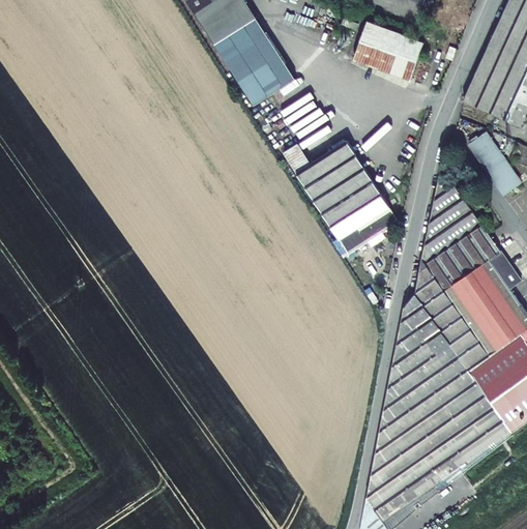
[(296,82),(244,0),(185,0),(255,108),(296,82)]
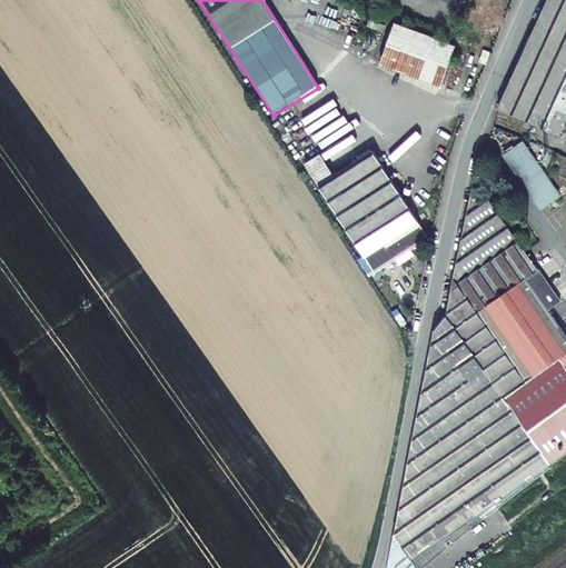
[(565,132),(565,0),(547,0),(523,61),(500,115),(564,139),(565,132)]
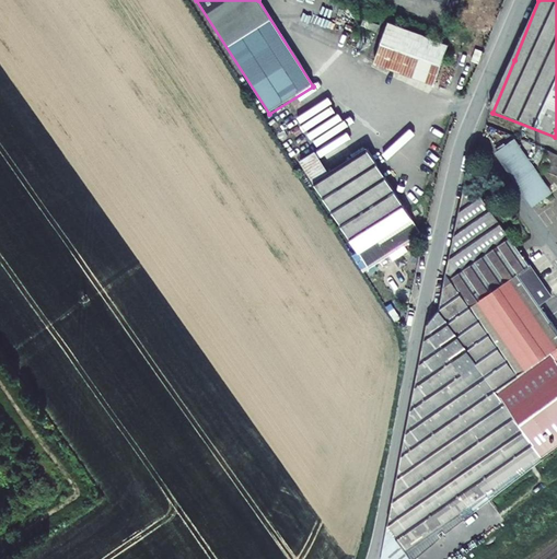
[(438,58),(373,39),(362,78),(427,96),(438,58)]
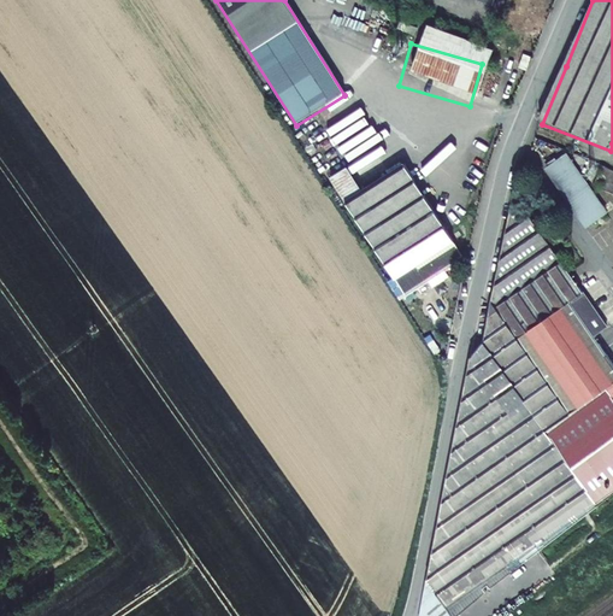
[(583,228),(597,218),(601,216),(560,156),(556,159),(541,170),(583,228)]
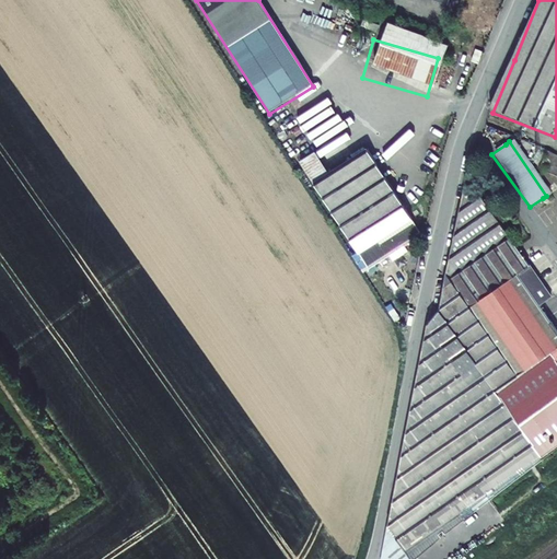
[(368,151),(314,185),(369,271),(422,237),(368,151)]
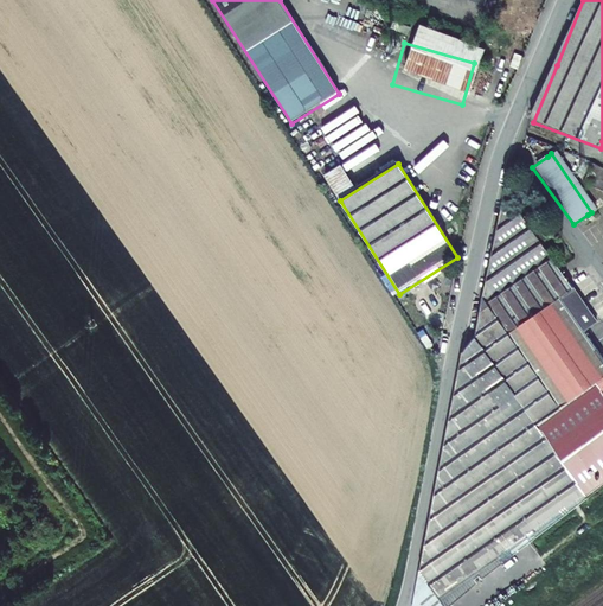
[(459,352),(408,605),(446,605),(602,490),(602,367),(581,335),(594,324),(502,191),(470,338),(459,352)]
